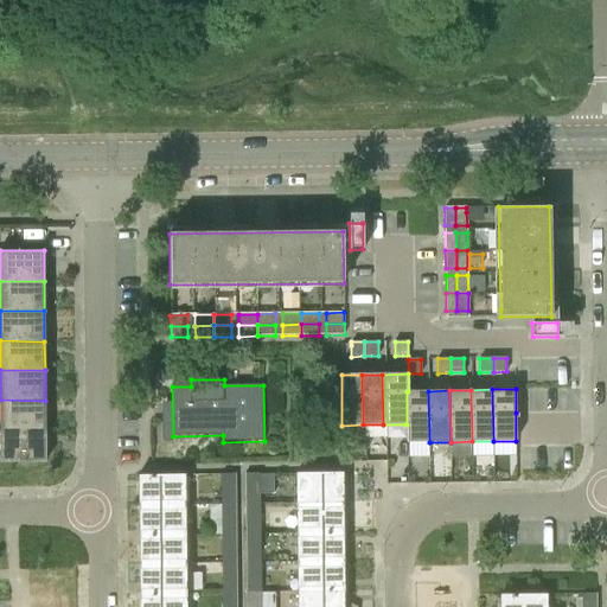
[(428,391),(408,391),(407,391),(407,425),(406,425),(406,442),(429,442),(428,391)]
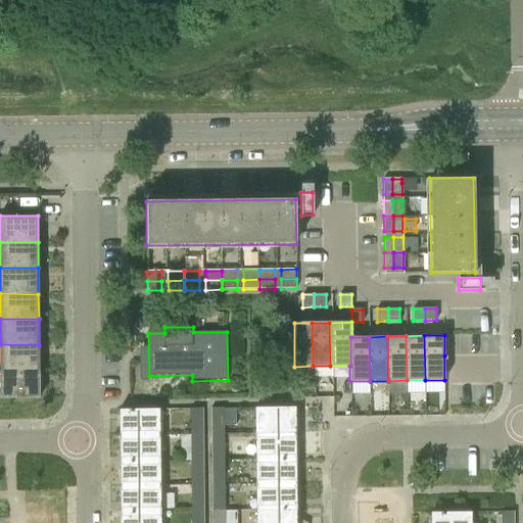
[(39,345),(0,344),(0,371),(39,371),(39,345)]
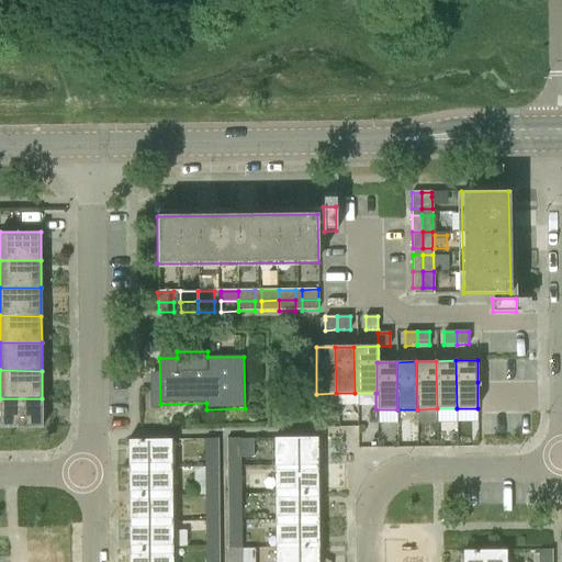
[(0,427),(42,427),(42,398),(0,398),(0,427)]
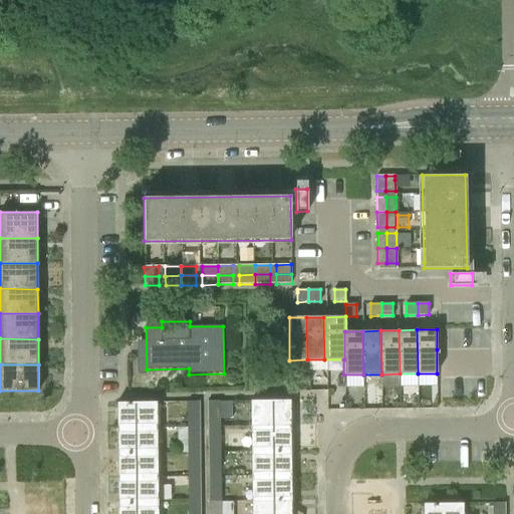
[(251,401),(252,427),(291,426),(291,401),(251,401)]
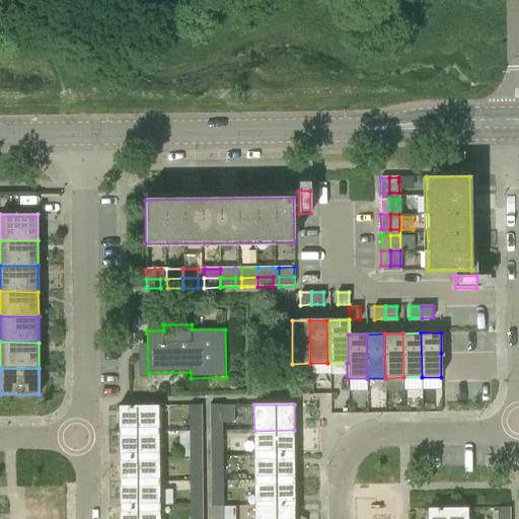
[(119,406),(119,431),(159,431),(159,405),(119,406)]
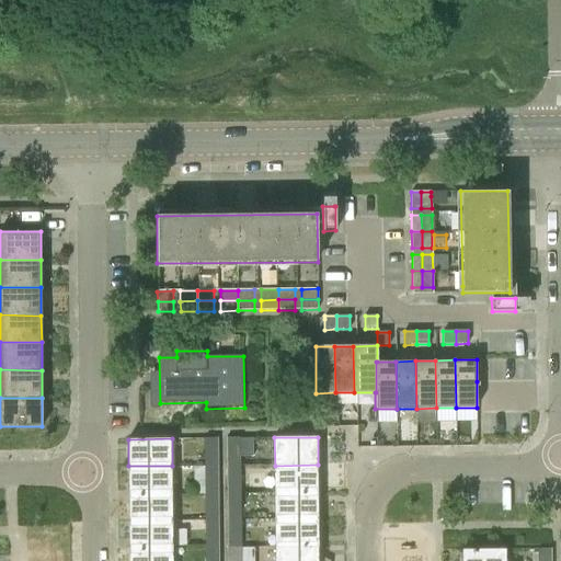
[(217,438),(203,438),(204,466),(218,466),(217,438)]
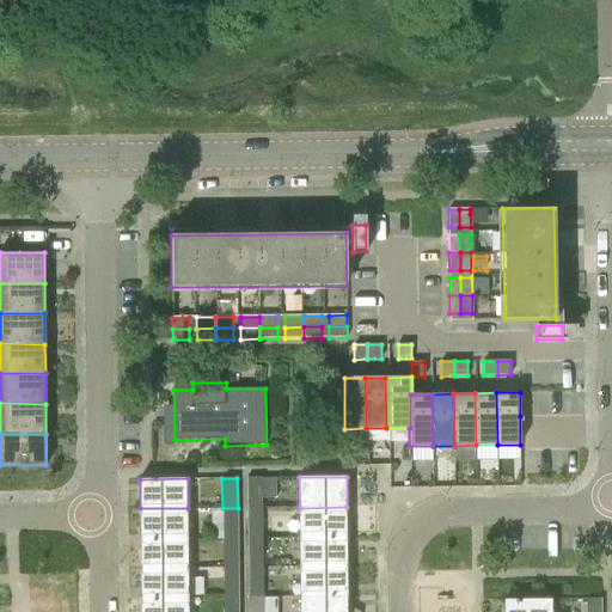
[(262,478),(246,478),(248,508),(262,508),(262,478)]
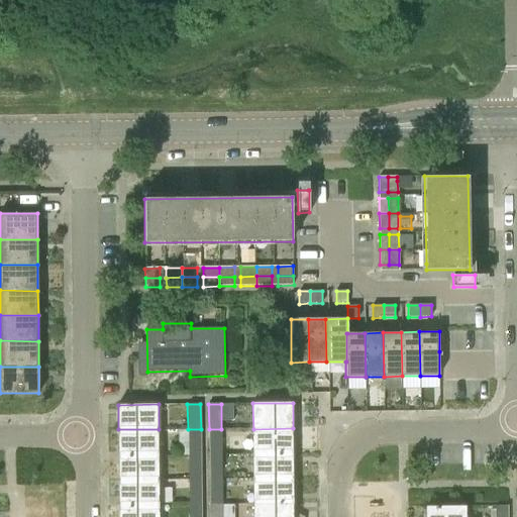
[(293,453),(293,428),(253,429),(253,454),(293,453)]
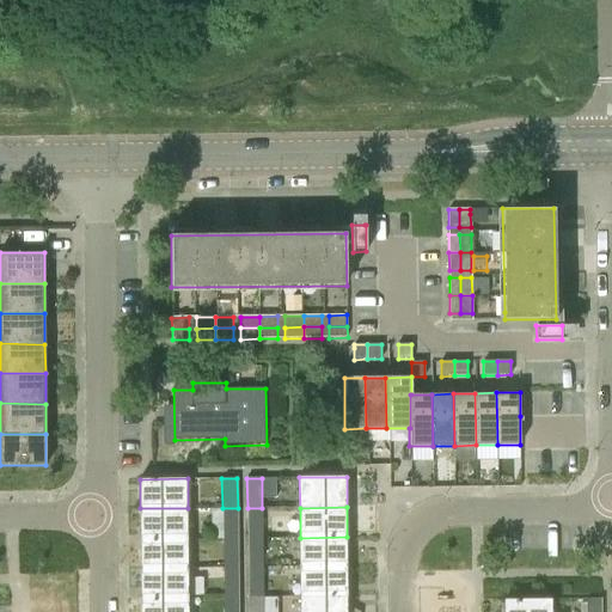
[(188,508),(140,508),(140,538),(188,538),(188,508)]
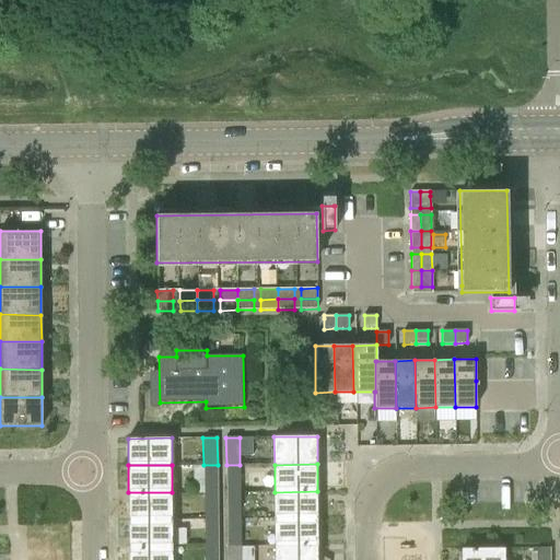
[(218,465),(203,465),(203,492),(218,492),(218,465)]
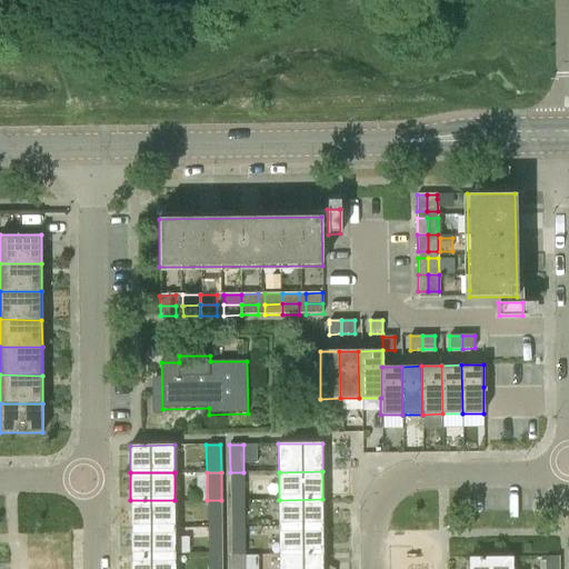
[(243,472),(230,472),(230,500),(243,500),(243,472)]
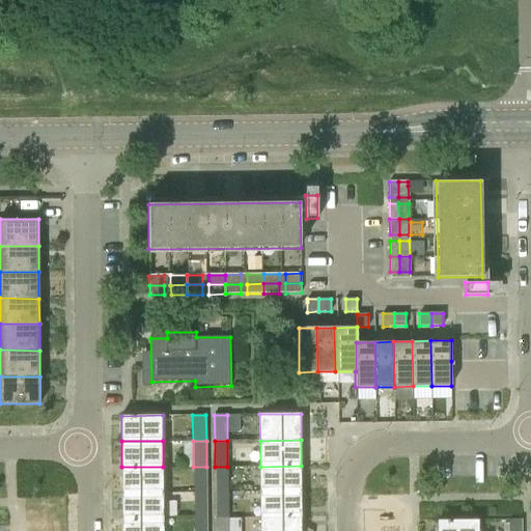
[(301,492),(301,466),(260,467),(260,492),(301,492)]
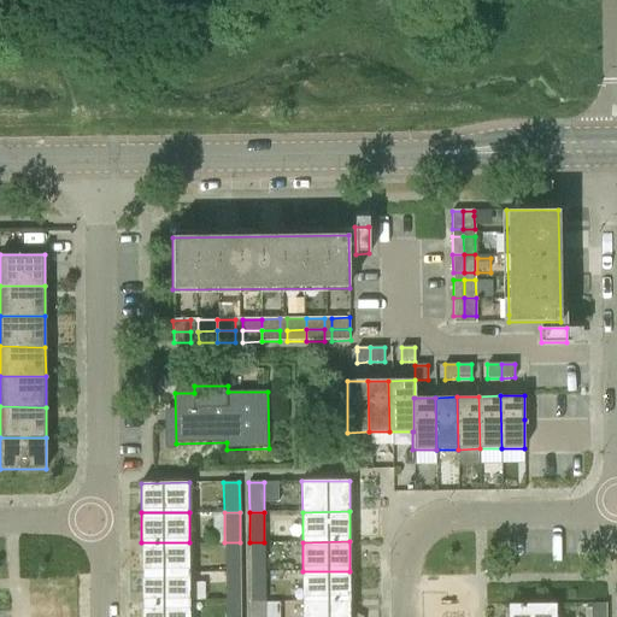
[(189,542),(141,542),(142,574),(189,573),(189,542)]
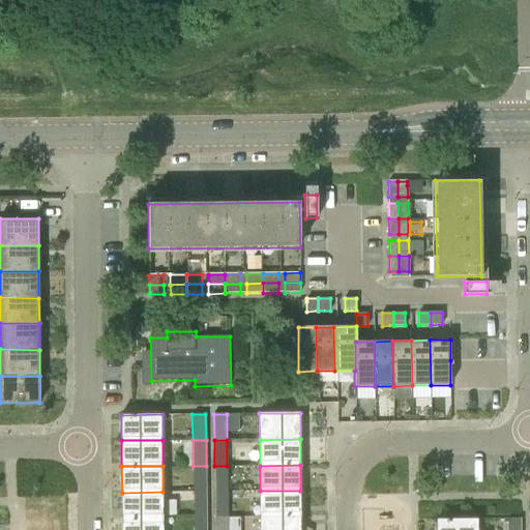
[(206,466),(193,466),(193,492),(206,492),(206,466)]
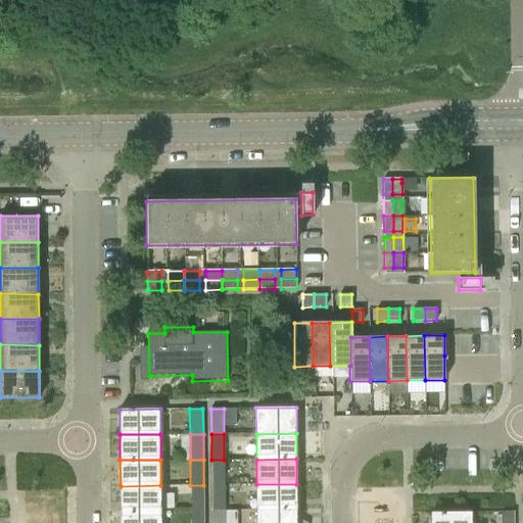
[(224,460),(211,460),(211,485),(225,485),(224,460)]
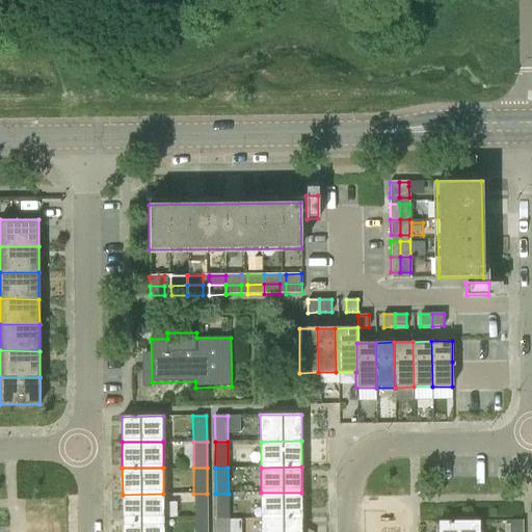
[(302,519),(301,493),(261,493),(262,519),(302,519)]
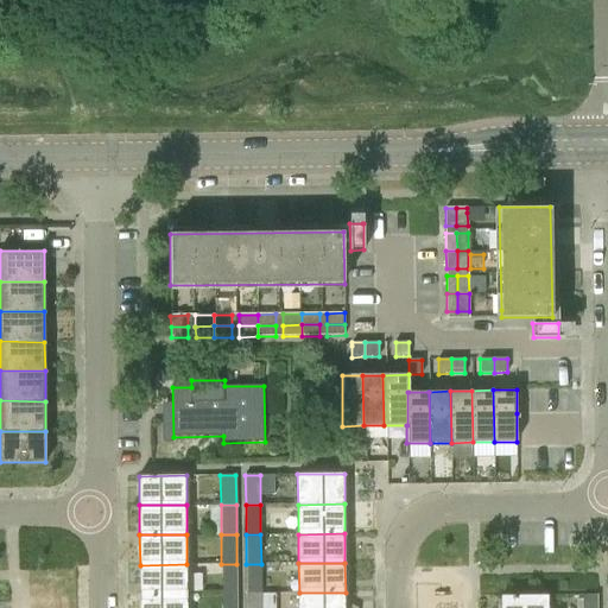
[(187,564),(140,565),(140,594),(188,594),(187,564)]
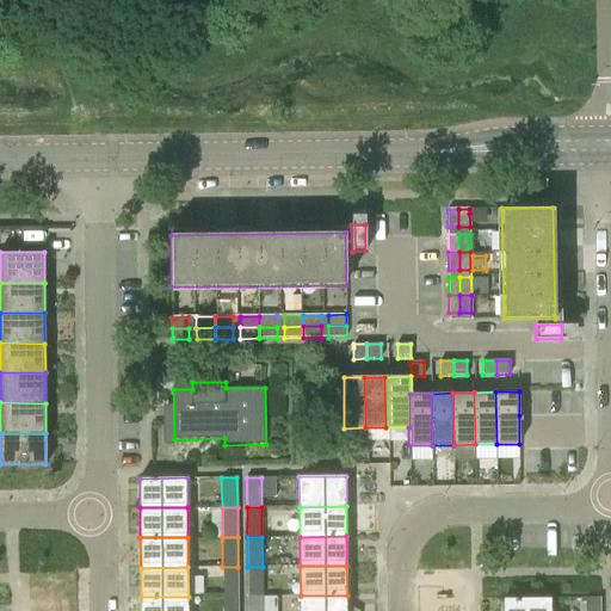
[(238,567),(222,567),(223,597),(239,597),(238,567)]
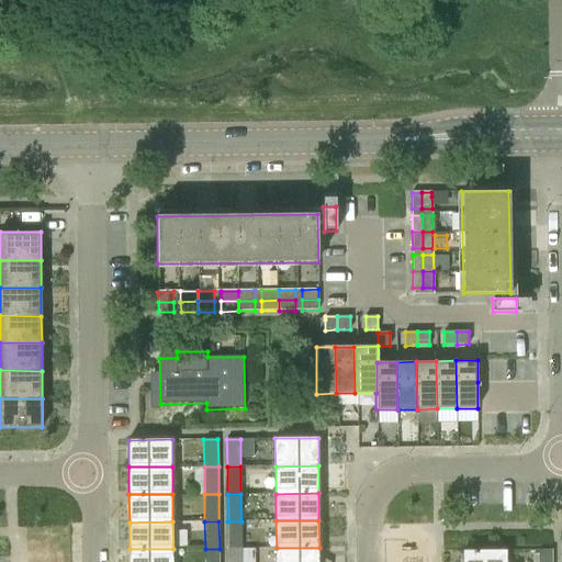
[(242,521),(227,521),(227,549),(242,549),(242,521)]
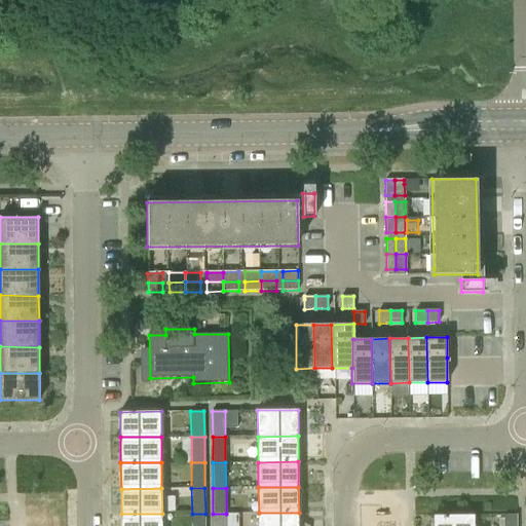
[(298,525),(299,513),(259,513),(258,525),(298,525)]
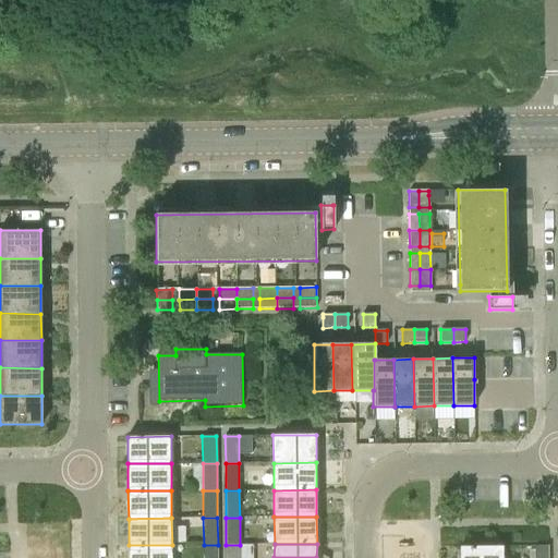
[(171,557),(172,545),(129,545),(129,557),(171,557)]
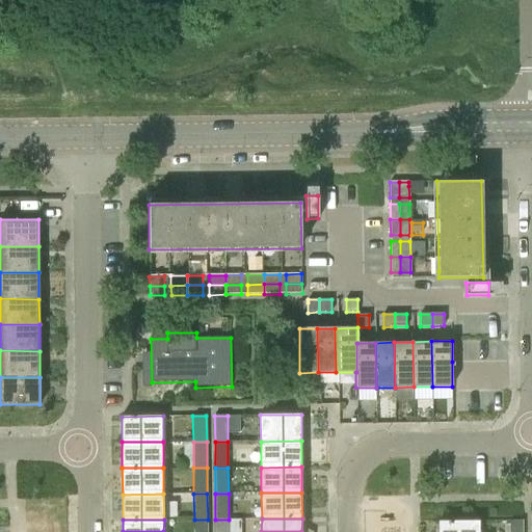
[(207,531),(208,520),(194,520),(193,531),(207,531)]
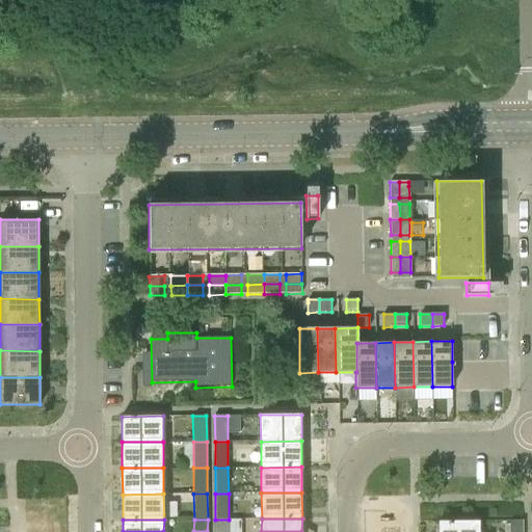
[(215,531),(229,531),(229,520),(215,520),(215,531)]
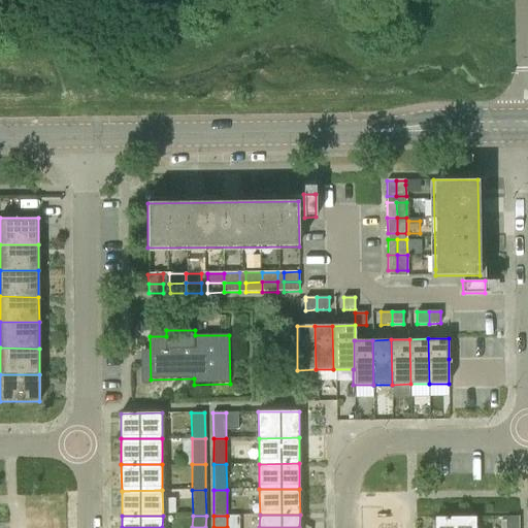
[(518,527),(519,517),(506,517),(506,527),(518,527)]
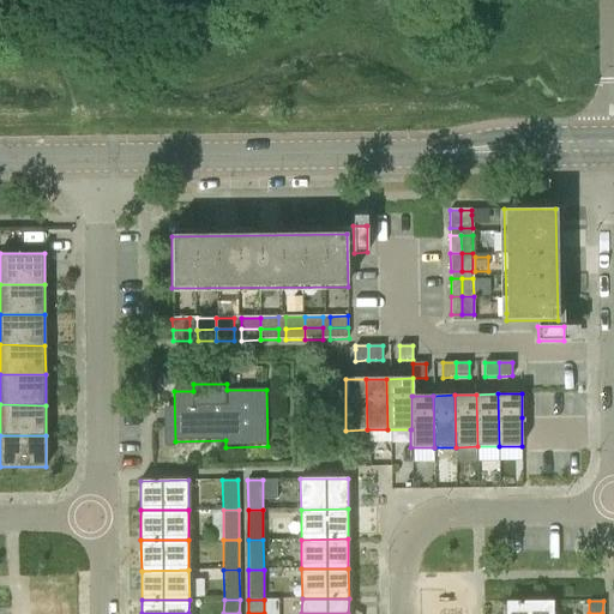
[(505,603),(505,613),(553,613),(553,602),(505,603)]
